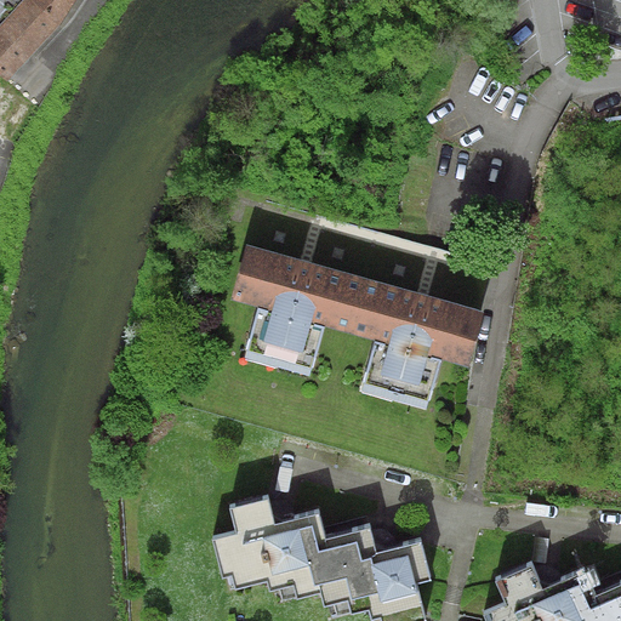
[(22,0),(0,24),(0,73),(9,81),(60,24),(75,0),(22,0)]
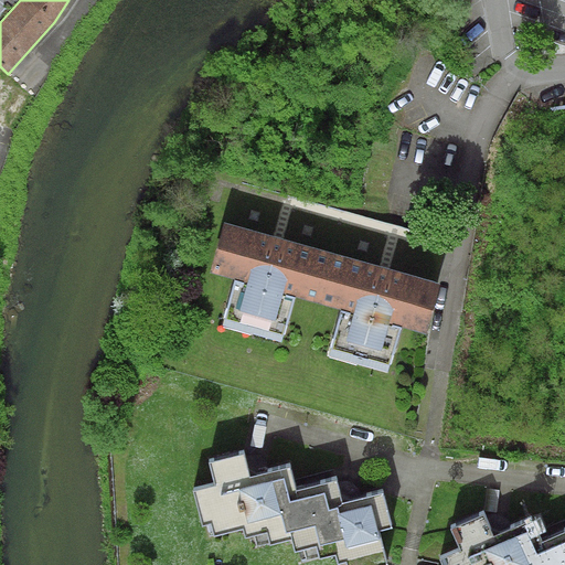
[(0,0),(0,22),(20,0),(0,0)]
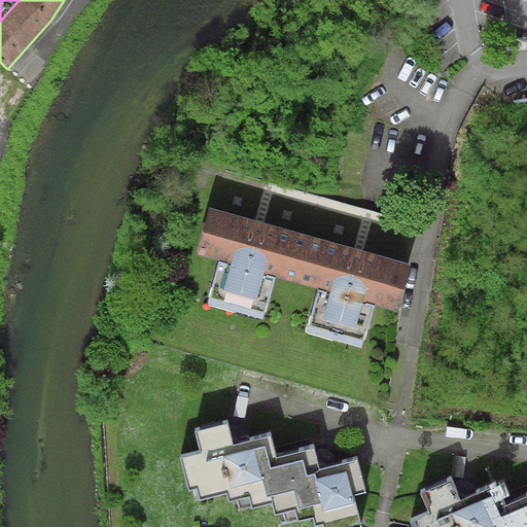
[(412,264),(209,207),(195,255),(217,261),(207,296),(265,313),(275,275),(319,288),(309,324),(364,341),(375,305),(398,311),(412,264)]
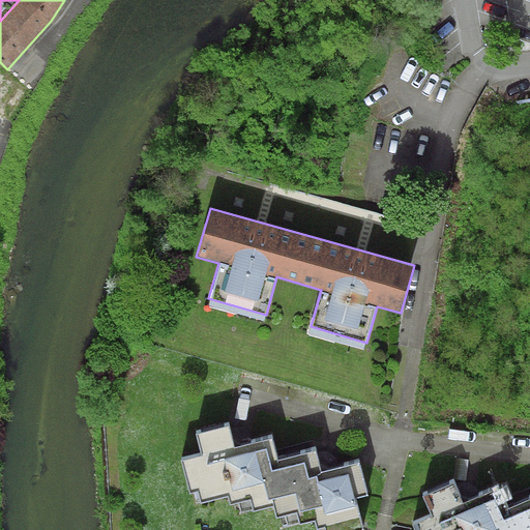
[(201,453),(180,460),(188,491),(197,489),(200,501),(227,494),(230,504),(251,499),(254,510),(273,505),(276,514),(295,509),(299,524),(314,520),(316,529),(323,527),(324,529),(365,529),(358,500),(372,496),(361,457),(323,466),(318,446),(278,457),(273,435),(233,445),(228,427),(196,434),(201,453)]
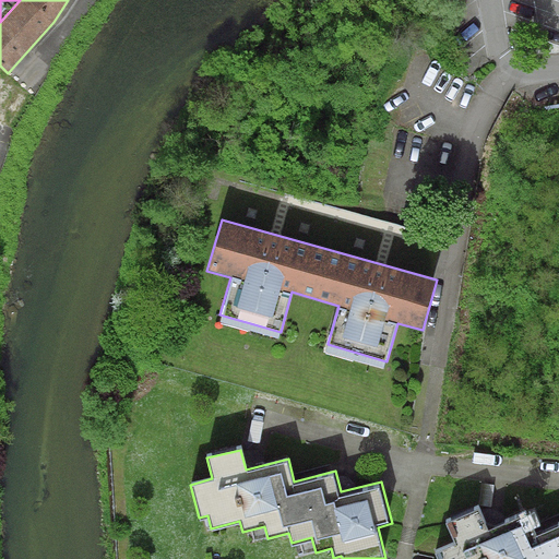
[(452,542),(431,551),(435,558),(558,558),(558,520),(534,532),(524,510),(485,527),(476,509),(444,522),(452,542)]
